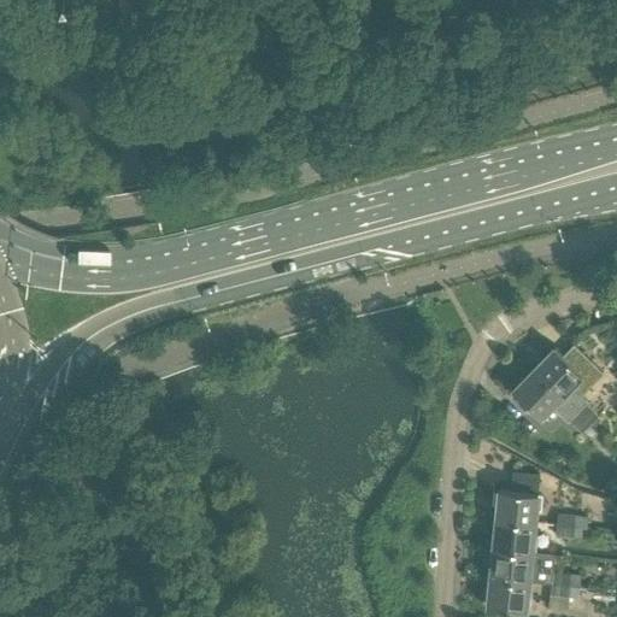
[(604,372),(575,344),(563,356),(554,346),(534,368),(591,423),(598,416),(586,404),(588,401),(582,395),(604,372)]
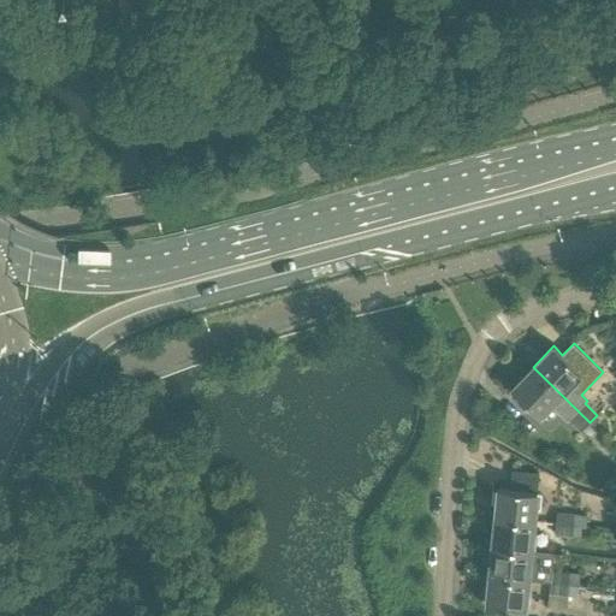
[(567,420),(568,419),(581,431),(590,422),(533,367),(511,389),(539,415),(551,404),(567,420)]
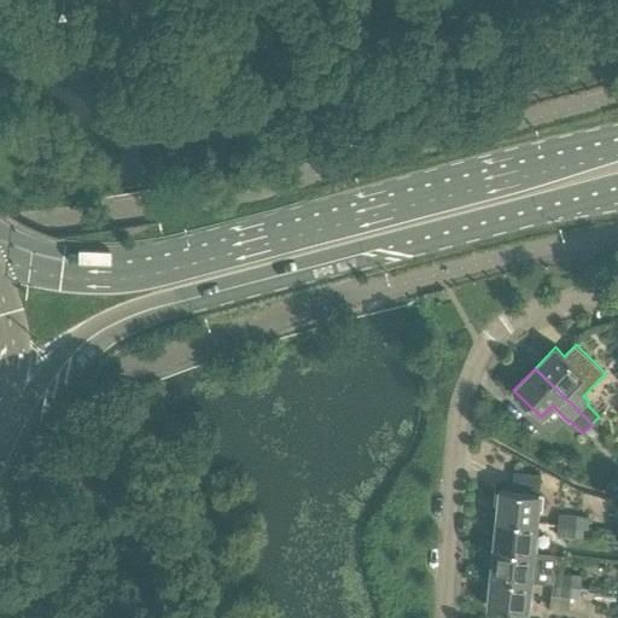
[(79,385),(93,369),(87,372),(82,378),(74,389),(64,402),(54,417),(59,415),(69,401),(79,385)]
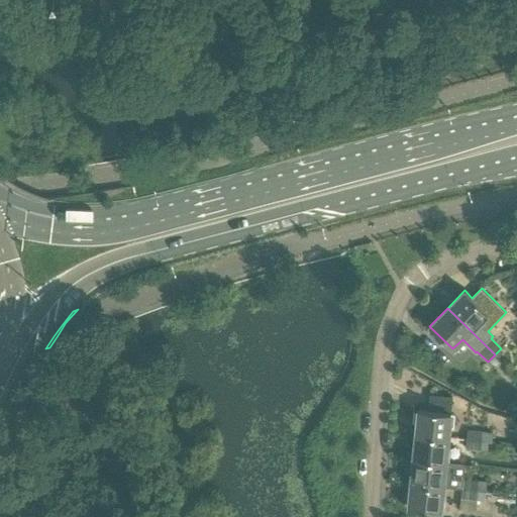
[(418,410),(416,434),(448,437),(450,413),(418,410)]
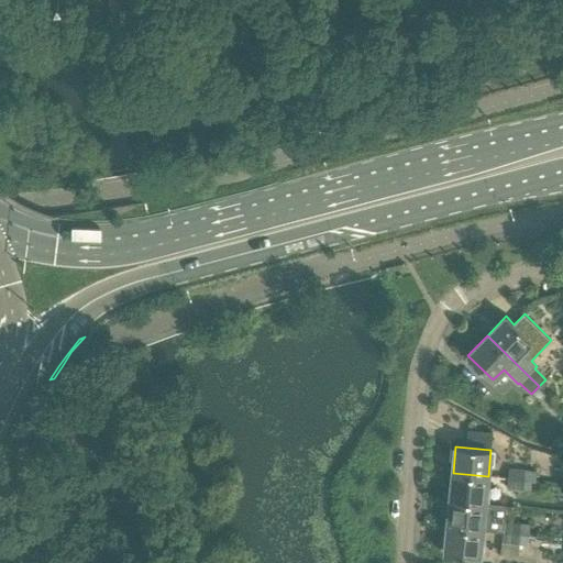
[(509,470),(508,479),(525,481),(534,482),(537,472),(509,470)]
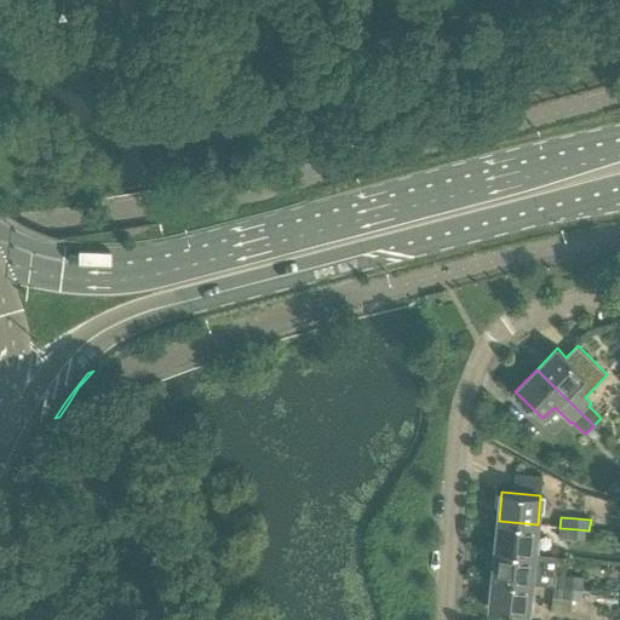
[(499,521),(495,550),(534,554),(538,524),(499,521)]
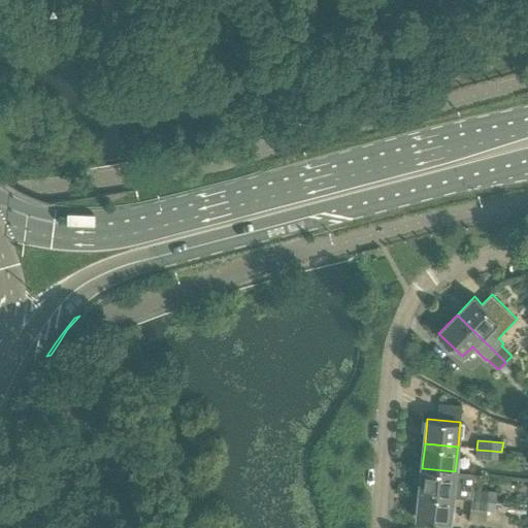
[(492,451),(476,450),(475,458),(491,460),(492,451)]
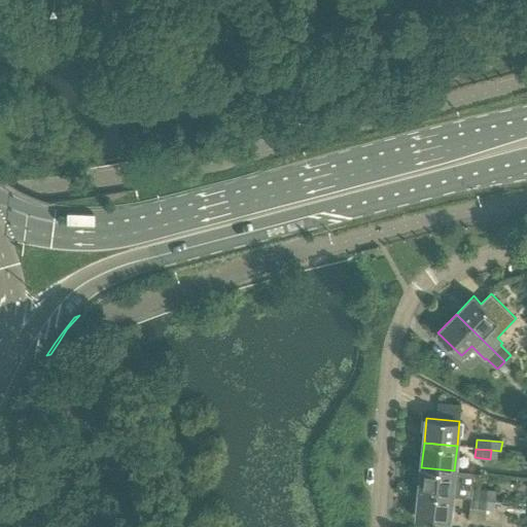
[(421,467),(419,492),(452,496),(470,498),(495,500),(496,491),(471,489),(471,486),(464,486),(465,471),(454,470),(421,467)]
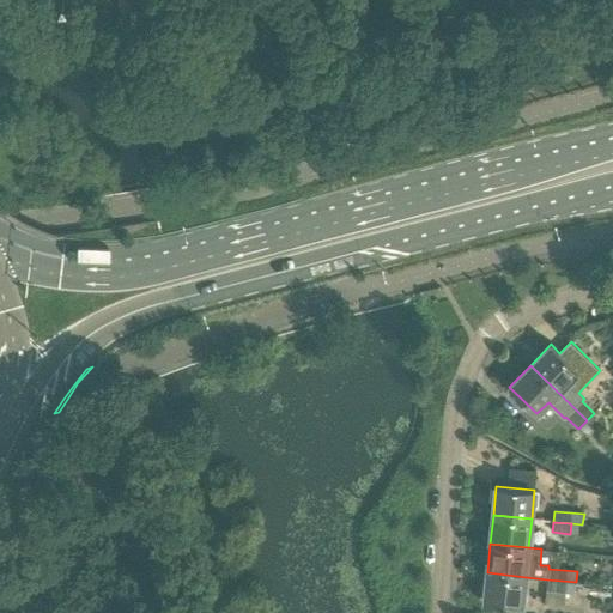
[(526,577),(487,572),(484,602),(522,606),(526,577)]
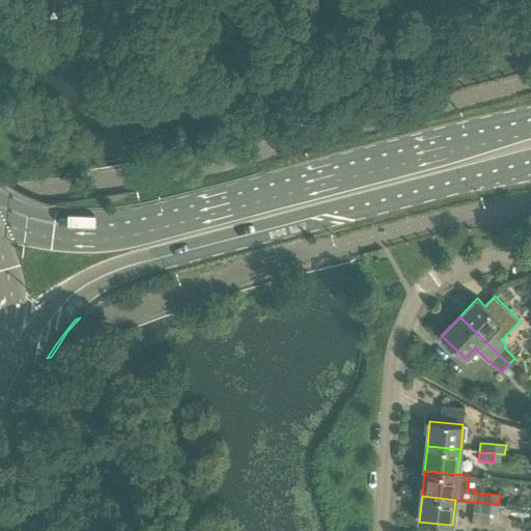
[(473,511),(490,512),(498,513),(499,504),(474,502),(473,511)]
